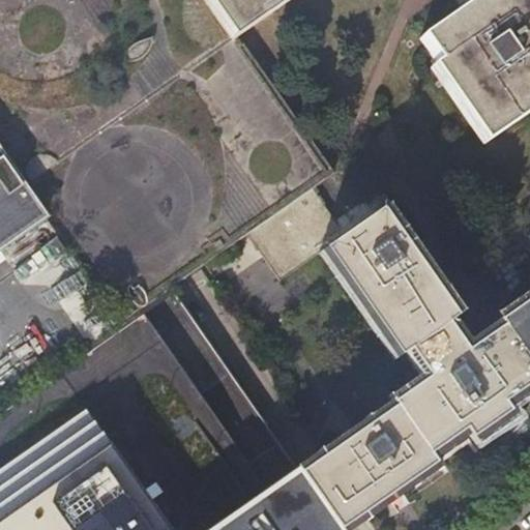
[(321,251),(349,230),(318,185),(339,169),(243,36),(217,0),(0,0),(0,249),(52,213),(126,320),(169,290),(243,237),(275,282),(321,251)]
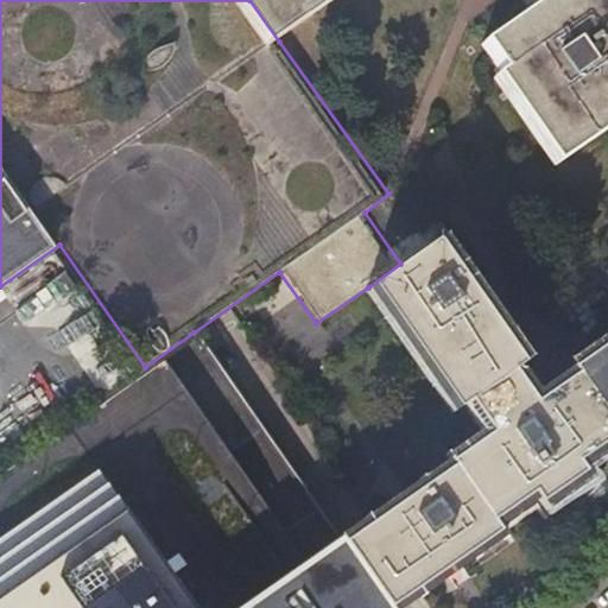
[(249,0),(279,42),(337,0),(249,0)]
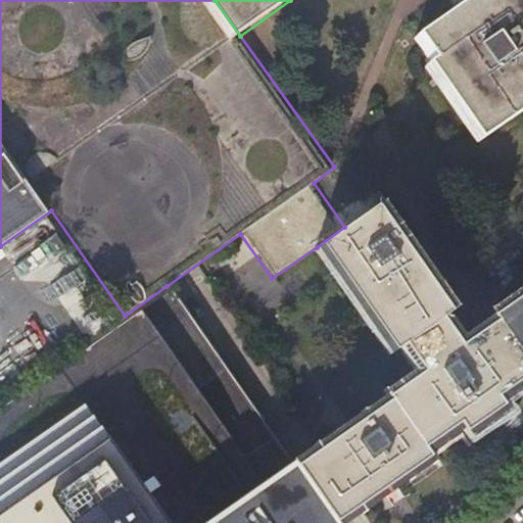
[(486,132),(522,105),(522,0),(464,0),(417,33),(486,132)]
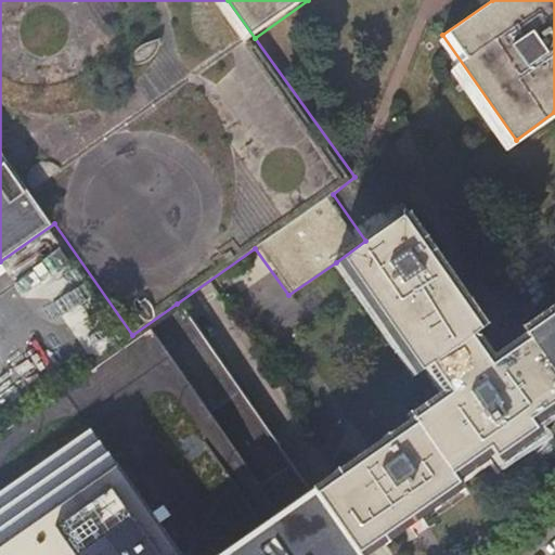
[(365,241),(336,262),(416,373),(425,368),(446,396),(405,424),(408,428),(311,494),(353,554),(360,554),(450,489),(443,479),(483,452),(490,461),(529,433),(524,424),(554,401),(554,309),(528,328),(531,335),(493,361),(474,333),(483,325),(404,215),(365,241)]
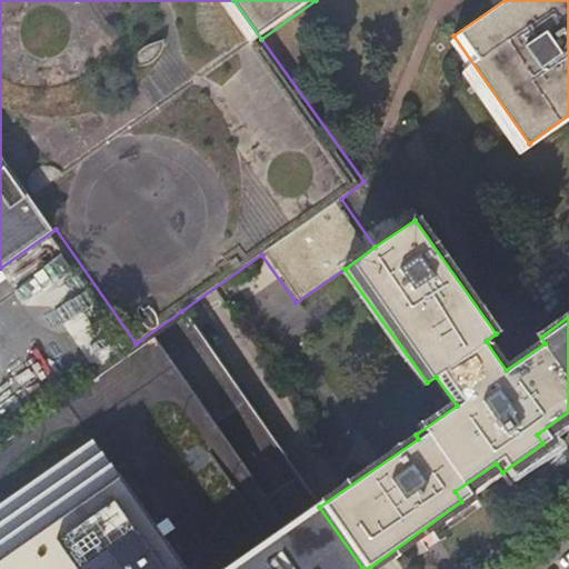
[(362,568),(319,507),(230,568),(183,568),(95,441),(0,506),(0,568),(362,568)]
